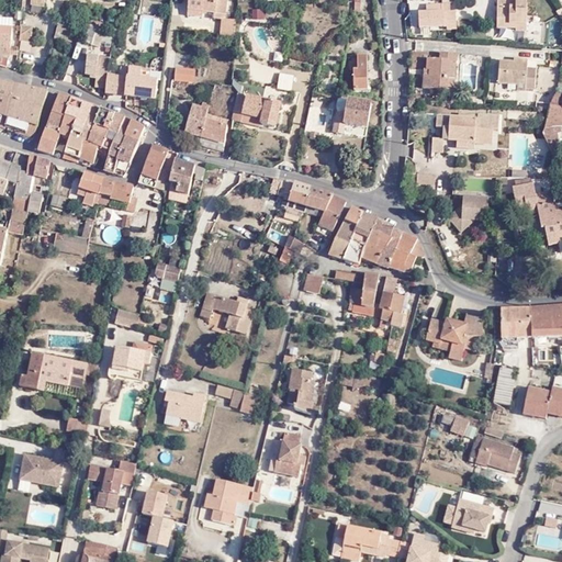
[(224,18),(224,17),(225,0),(188,0),(188,13),(202,15),(202,10),(214,12),(214,17),(223,18),(224,18)]
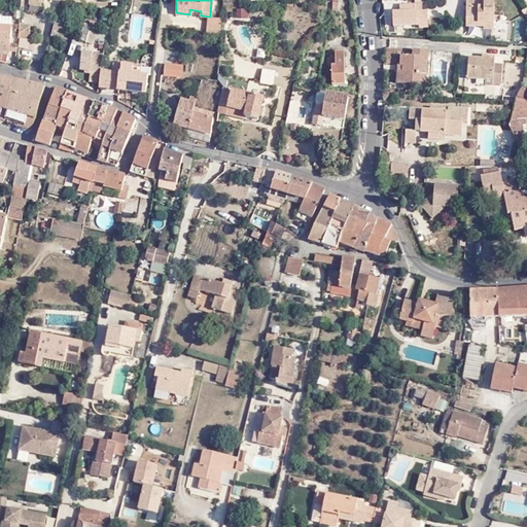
[(494,23),(492,0),(464,0),(466,22),(479,22),(479,18),(484,18),(484,24),(494,23)]
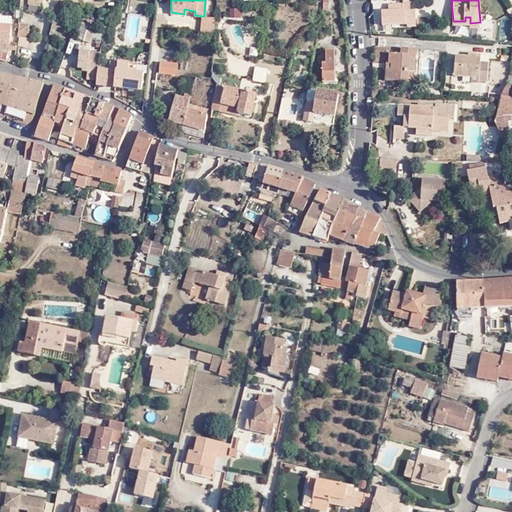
[(413,9),(411,1),(404,3),(405,10),(413,9)]
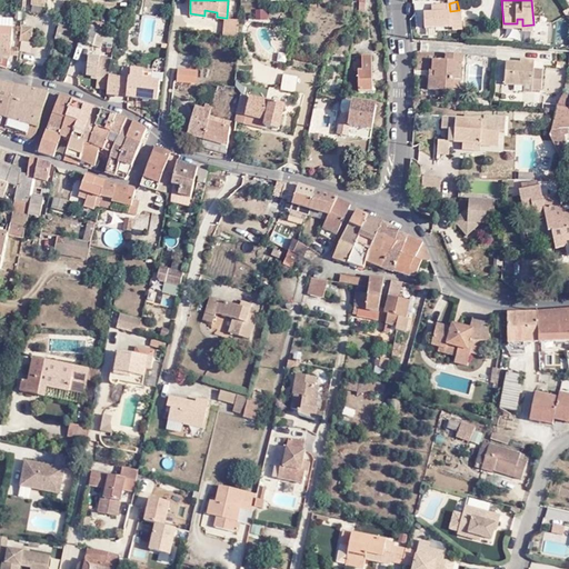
[(255,8),(255,20),(268,20),(268,8),(255,8)]
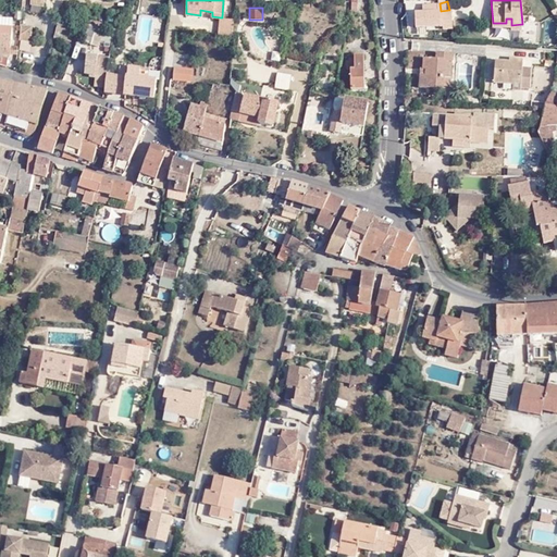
[(233,35),(234,17),(222,16),(222,17),(221,17),(219,33),(233,35)]
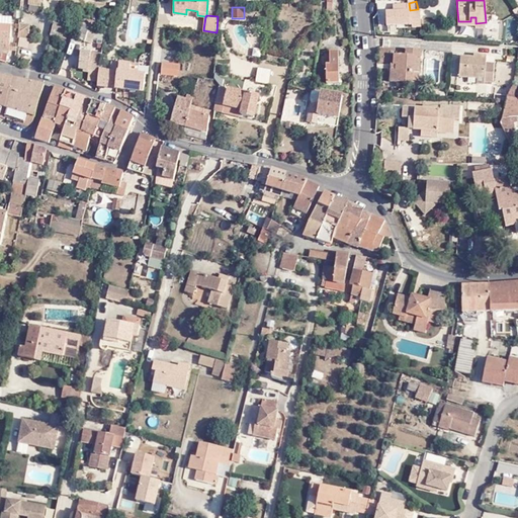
[(0,27),(11,28),(12,20),(0,19),(0,27)]
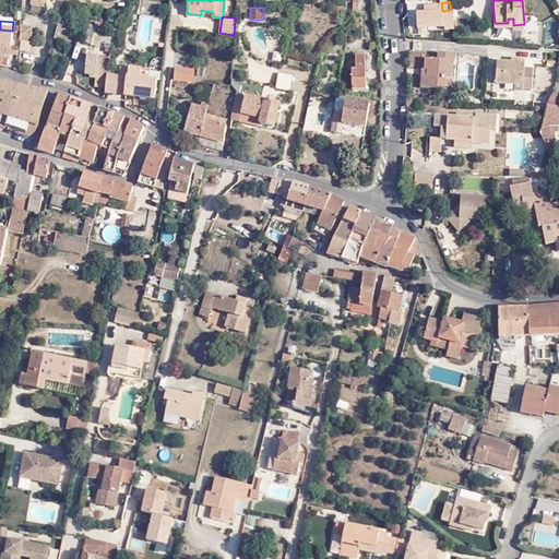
[(84,23),(79,39),(91,42),(95,26),(84,23)]
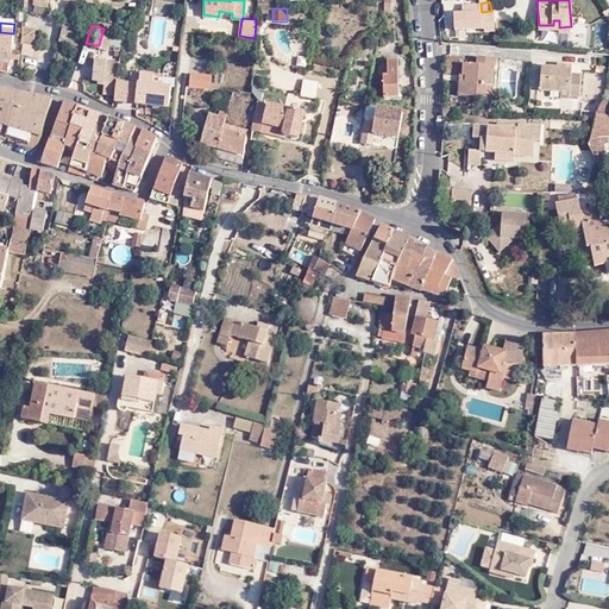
[(33,44),(35,27),(23,26),(22,43),(33,44)]
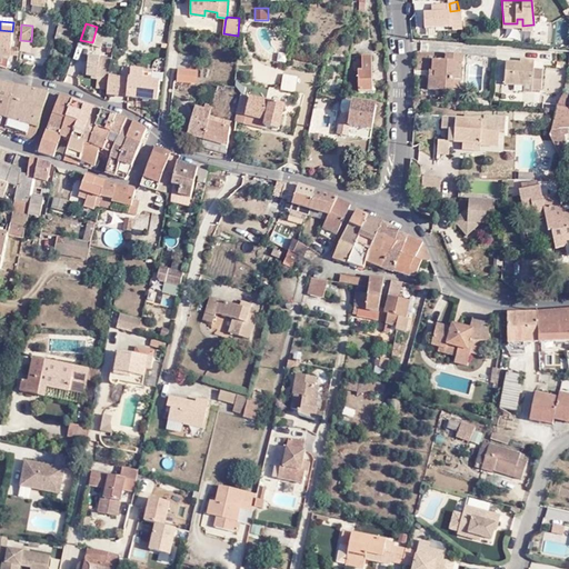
[(0,58),(11,60),(13,31),(12,31),(0,30),(0,58)]
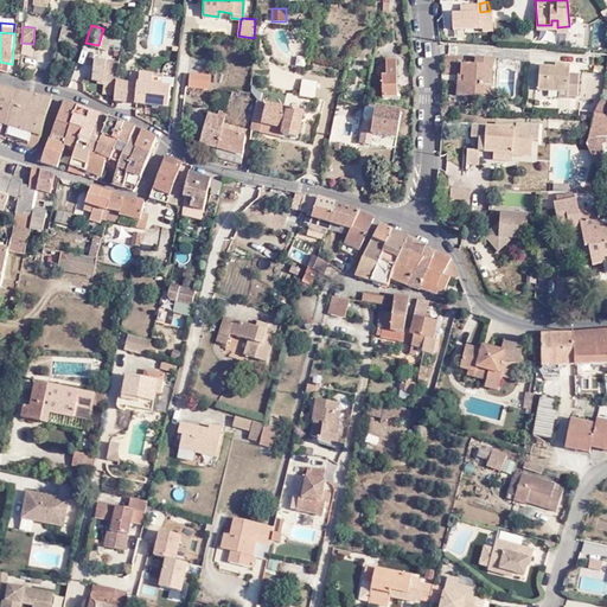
[(400,94),(397,58),(388,58),(389,74),(383,75),(384,95),(400,94)]
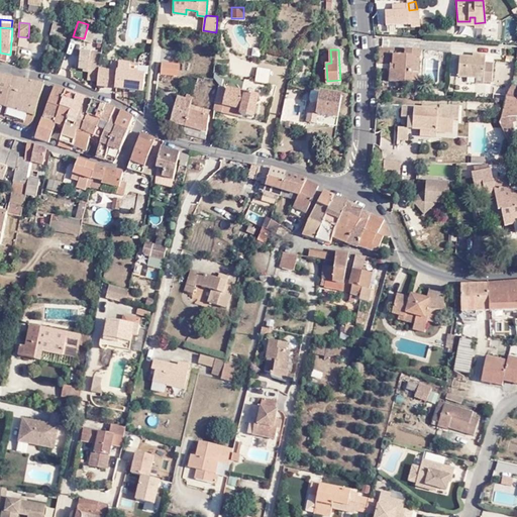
[(90,72),(98,73),(99,69),(101,54),(82,52),(81,63),(91,64),(90,71),(90,72)]
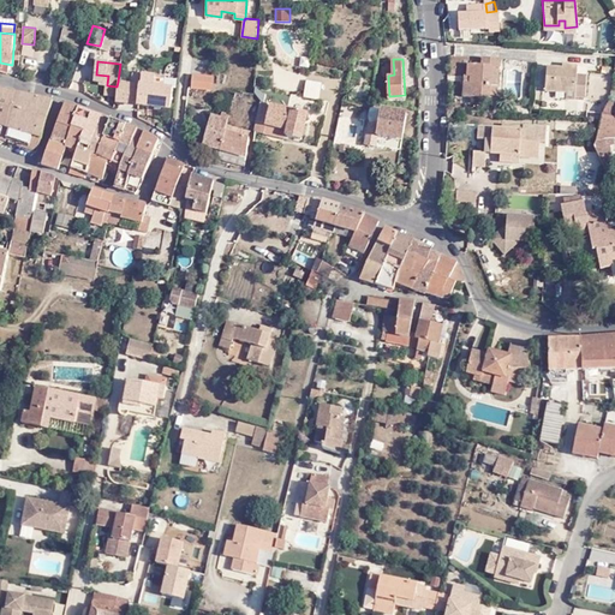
[(501,63),(490,61),(484,61),(483,67),(469,67),(469,78),(471,78),(471,85),(465,85),(464,99),(490,101),(491,89),(499,89),(501,63)]
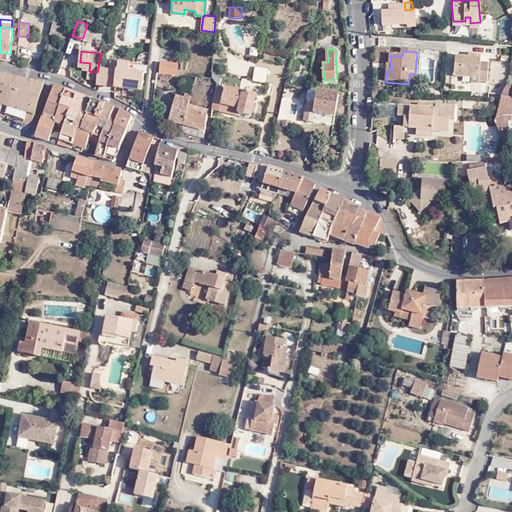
[(479,77),(479,79),(479,83),(487,84),(488,65),(481,64),(481,56),(472,55),(471,59),(468,59),(456,58),(454,78),(472,79),(472,76),(479,77)]
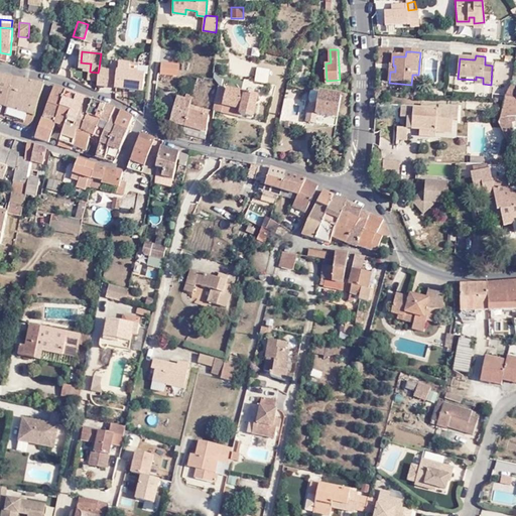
[(177,67),(162,65),(161,74),(177,75),(177,67)]
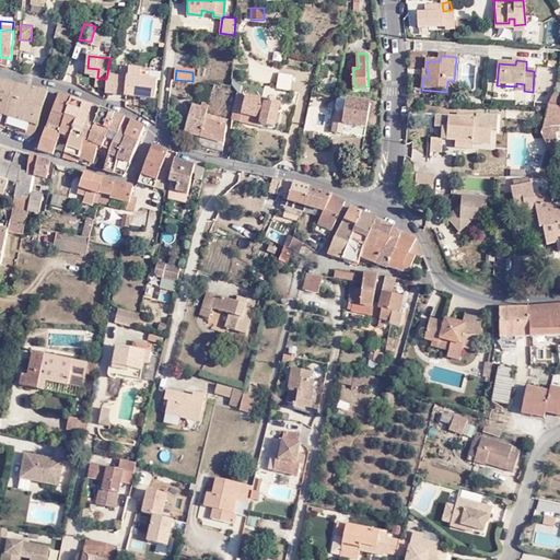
[(279,71),(276,88),(291,91),(294,74),(279,71)]
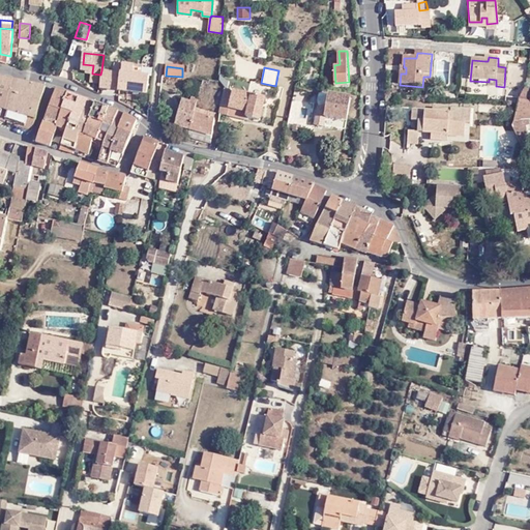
[(101,70),(100,75),(99,88),(147,93),(149,77),(101,70)]
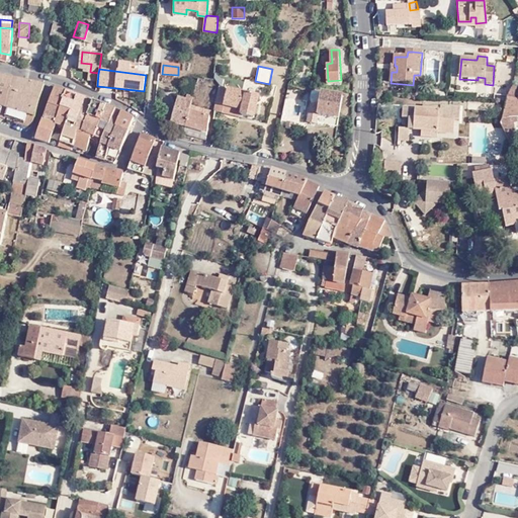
[(6,107),(13,78),(4,77),(0,75),(0,104),(1,105),(0,108),(0,111),(5,113),(5,116),(7,116),(9,108),(6,107)]
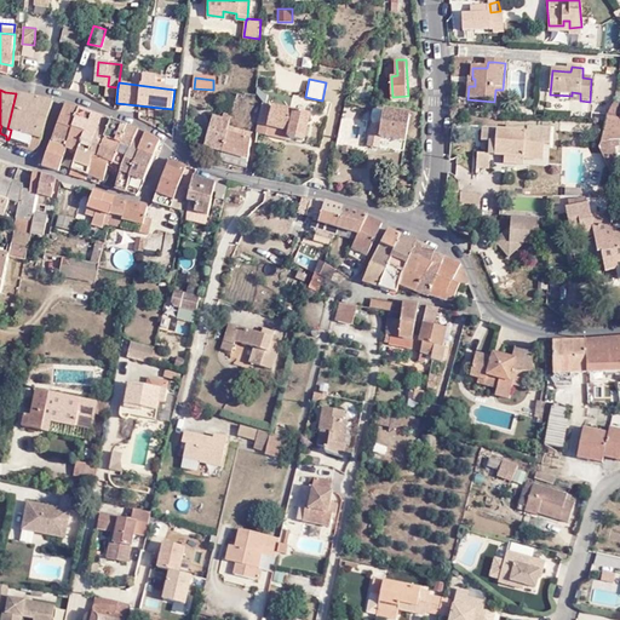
[(52,101),(16,93),(7,128),(11,130),(9,139),(18,143),(17,147),(27,149),(32,148),(41,142),(52,101)]
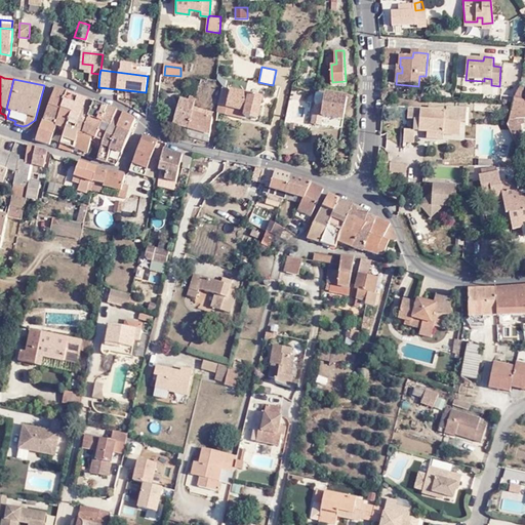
[(186,96),(191,98),(195,99),(199,84),(190,81),(186,96)]
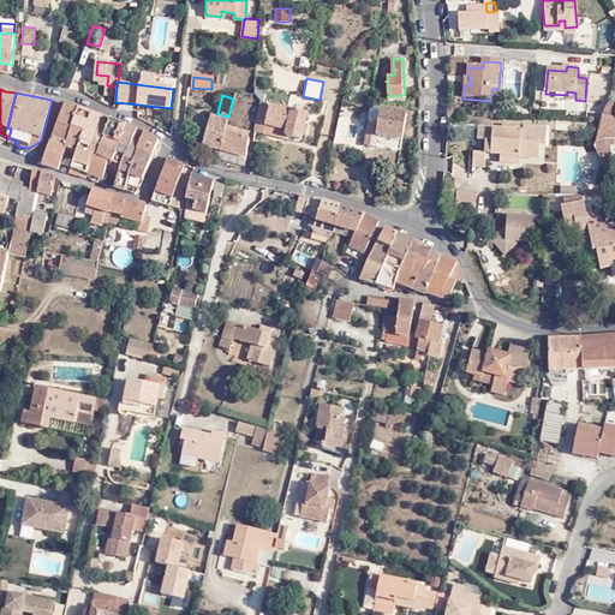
[(64,105),(58,120),(72,126),(78,107),(63,102),(61,105),(64,105)]
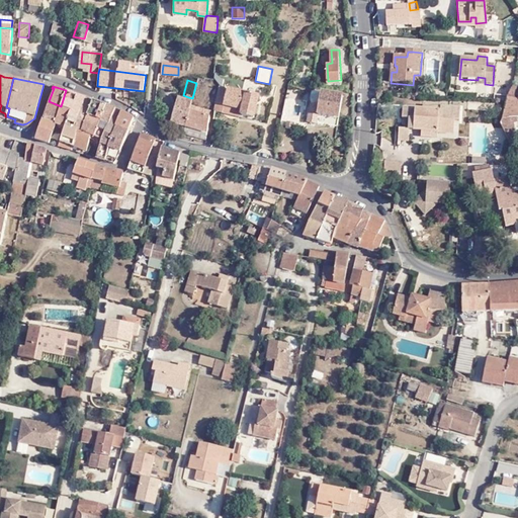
[(221,87),(214,110),(222,112),(224,104),(241,109),(240,113),(254,117),(259,96),(221,87)]
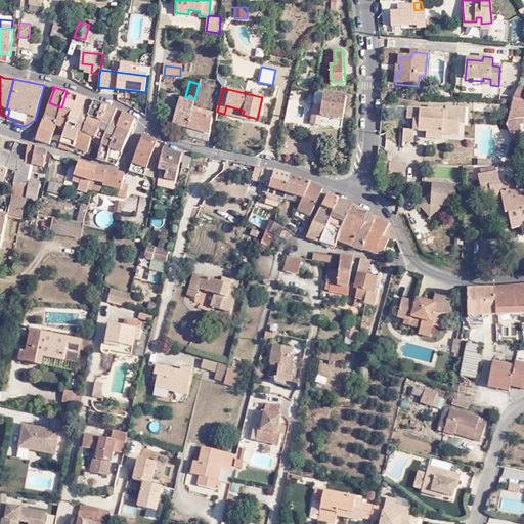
[(521,116),(523,112),(523,104),(523,100),(522,99),(523,88),(518,88),(516,90),(516,95),(514,101),(508,123),(521,116)]
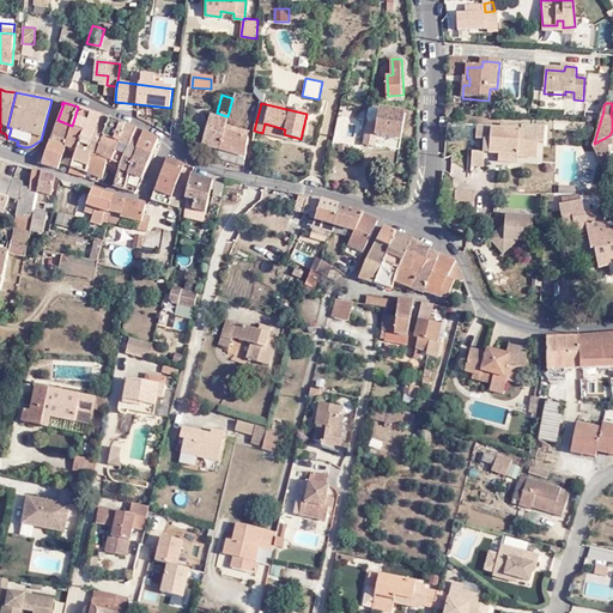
[(78,107),(72,126),(84,129),(91,111),(78,107)]
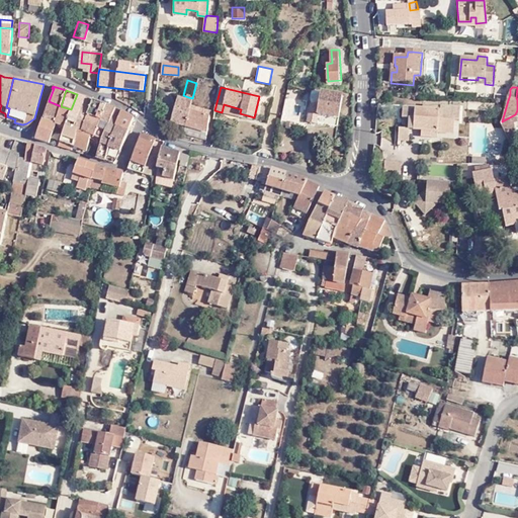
[(319,105),(321,92),(312,90),(310,99),(312,104),(319,105)]
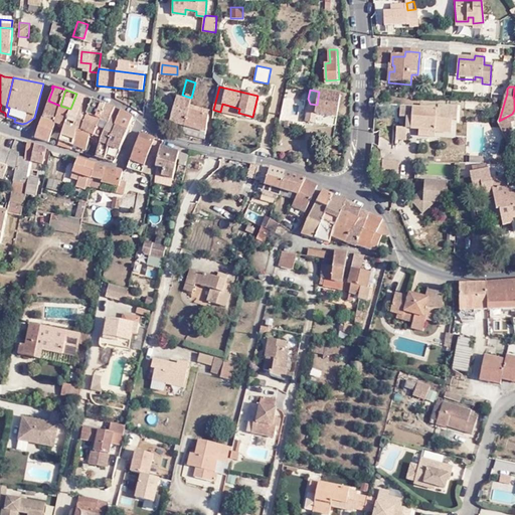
[(340,95),(319,92),(317,105),(310,104),(308,104),(306,120),(314,122),(316,114),(336,117),(340,95)]
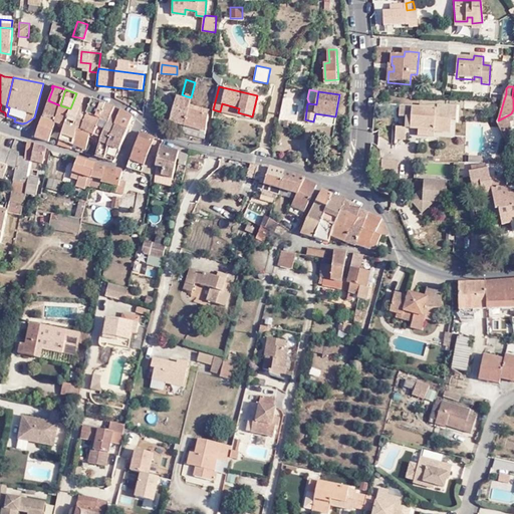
[(76,93),(70,108),(65,125),(75,129),(85,96),(76,93)]
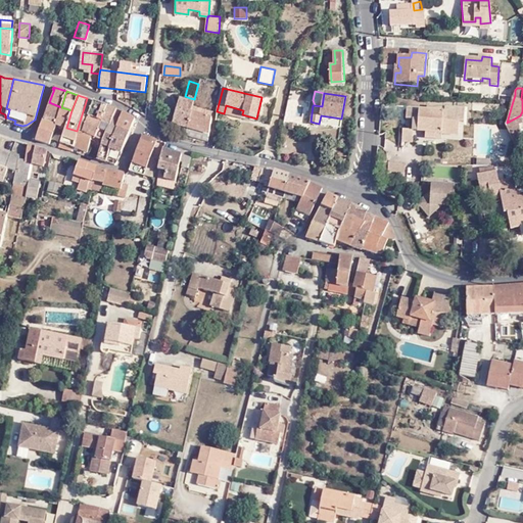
[(94,100),(87,98),(77,131),(80,132),(85,134),(90,119),(94,100)]
